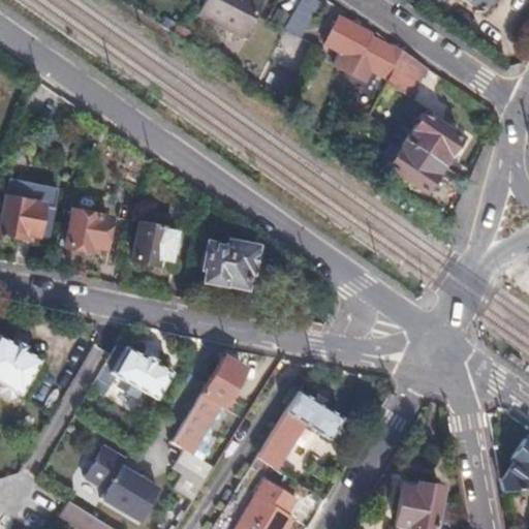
[(259,0),(205,0),(196,18),(241,41),(261,0),(259,0)]
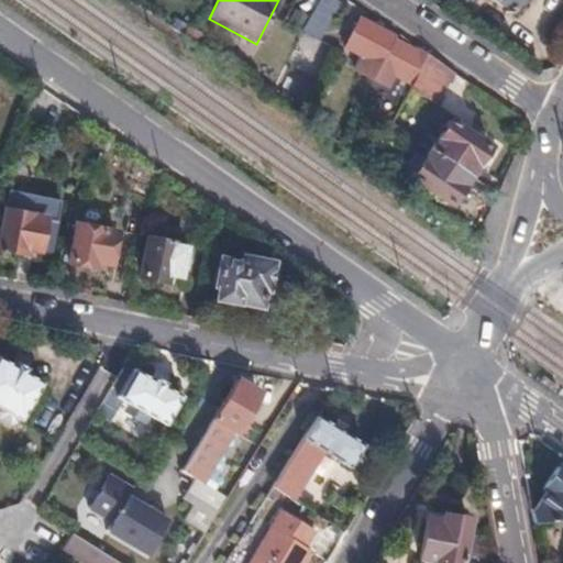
[(486,0),(510,15),(520,0),(486,0)]
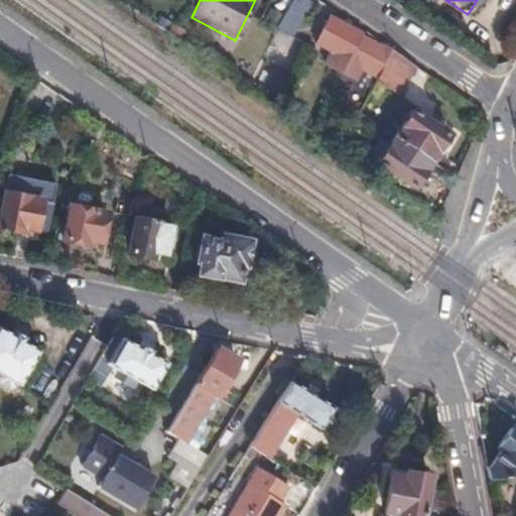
[(278,31),(291,38),(302,17),(288,11),(278,31)]
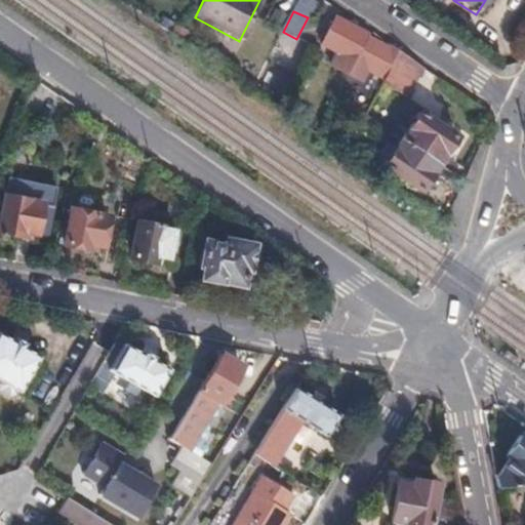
[(335,19),(322,46),(354,63),(359,53),(368,58),(375,44),(366,38),(367,36),(335,19)]
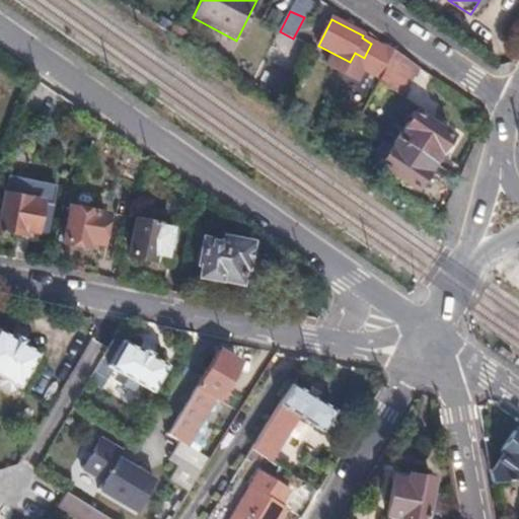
[(366,76),(377,82),(392,52),(382,45),(366,76)]
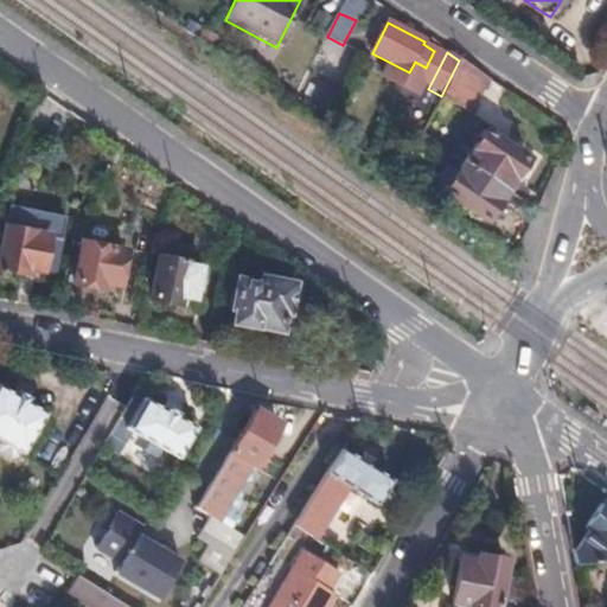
[(459,61),(441,96),(471,109),(491,82),(459,61)]
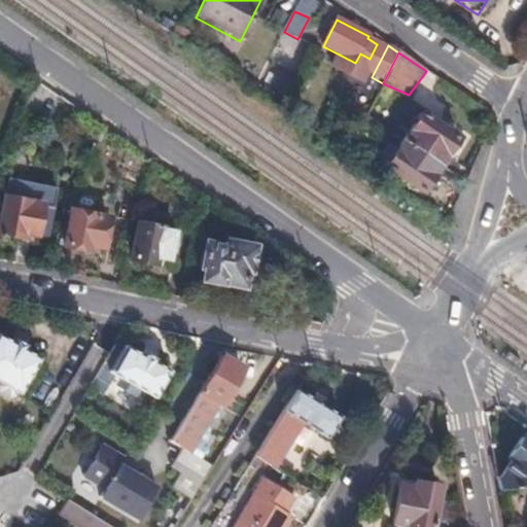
[(402,141),(437,164),(456,138),(420,114),(402,141)]
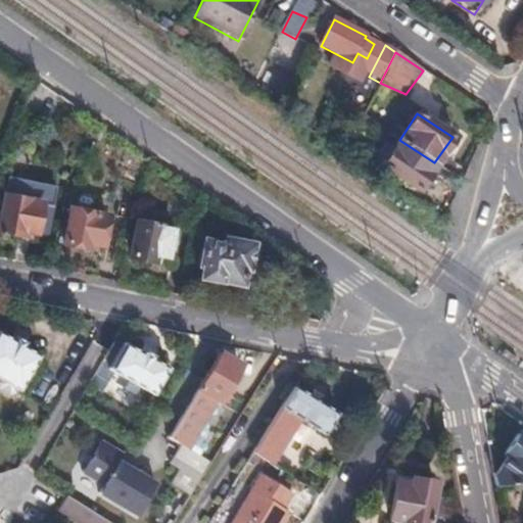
[(392,174),(414,188),(417,189),(434,162),(399,140),(393,149),(383,142),(372,159),(392,174)]
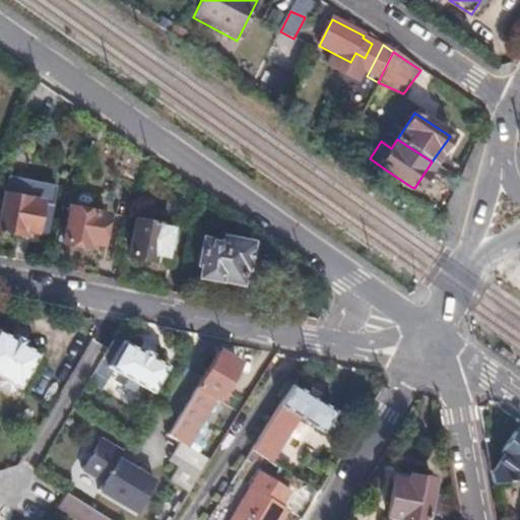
[(405,197),(411,187),(390,173),(384,182),(405,197)]
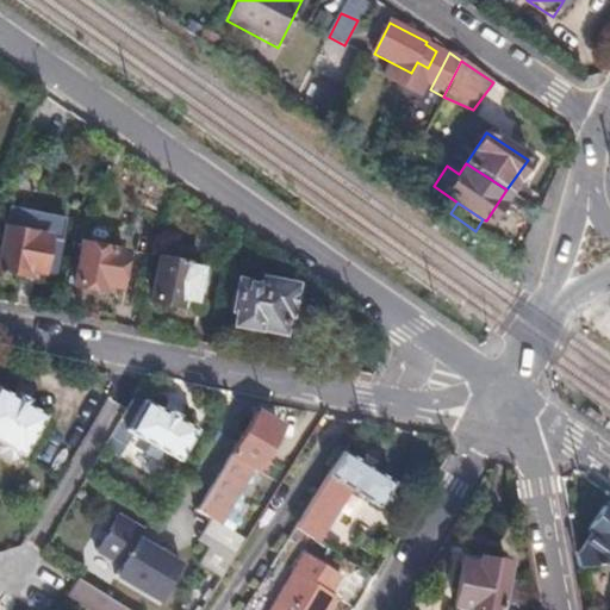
[(66,217),(8,207),(0,254),(0,269),(26,275),(27,271),(42,273),(42,269),(56,273),(66,217)]
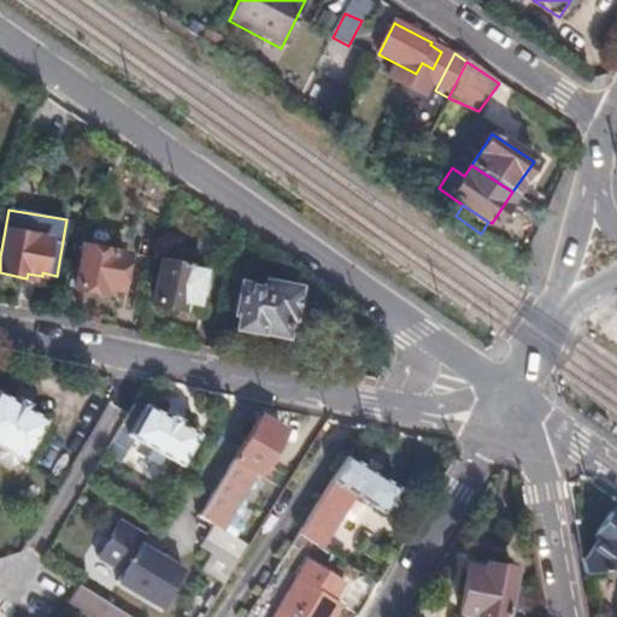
[(84,247),(75,288),(103,293),(104,287),(117,289),(123,254),(84,247)]
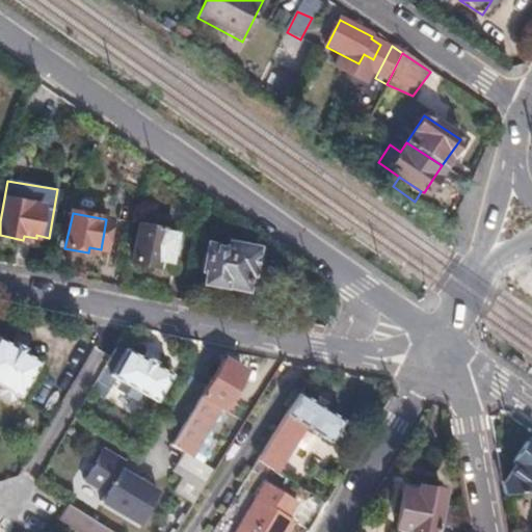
[(139,228),(133,261),(156,266),(157,261),(170,264),(176,235),(139,228)]
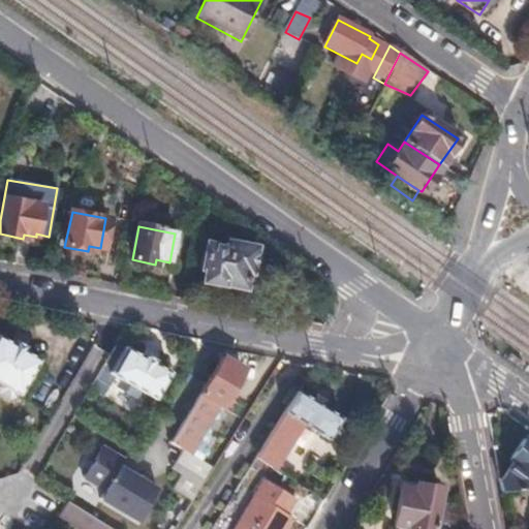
[(226,249),(206,246),(201,272),(204,272),(203,281),(244,288),(247,275),(250,276),(251,272),(256,268),(257,260),(253,256),(254,251),(227,246),(226,249)]
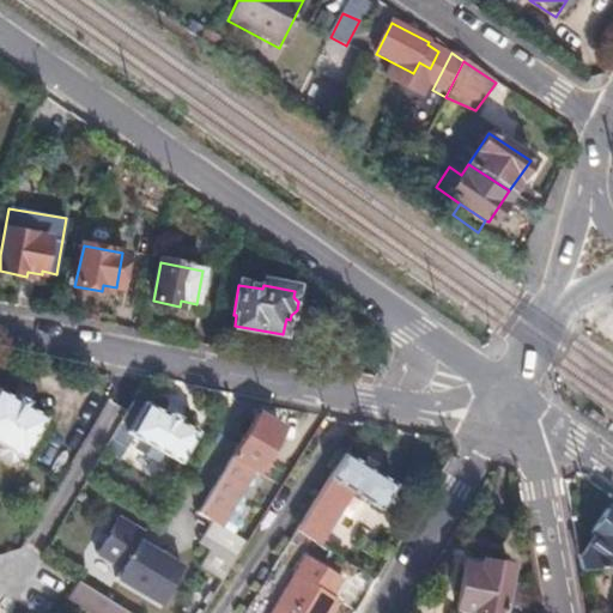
[(0,447),(19,459),(44,418),(24,406),(26,402),(16,396),(13,399),(0,390),(0,447)]
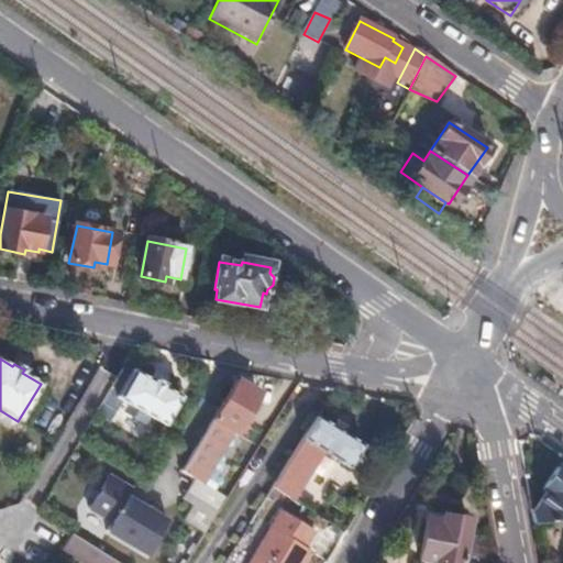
[(132,371),(117,398),(162,424),(179,397),(132,371)]
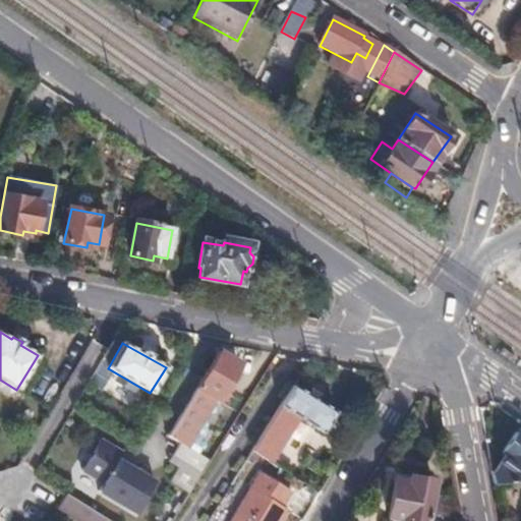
[(168,436),(181,445),(187,448),(199,425),(236,363),(222,355),(228,345),(223,344),(168,436)]
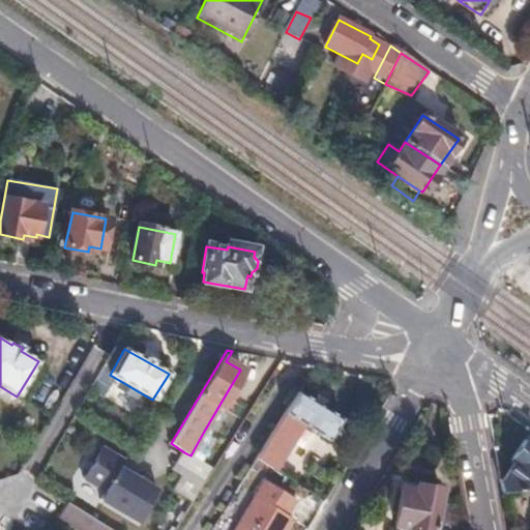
[(297,395),(286,413),(326,438),(336,420),(297,395)]
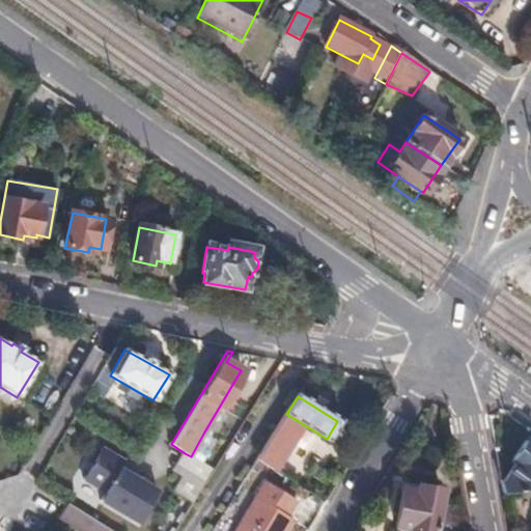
[(191,456),(203,464),(216,441),(203,434),(191,456)]
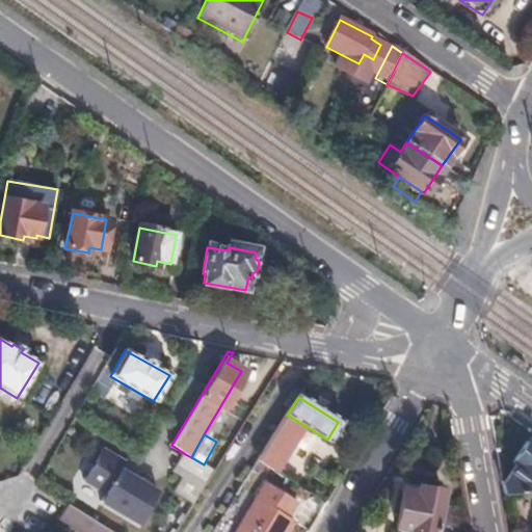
[(531,494),(531,448),(524,443),(509,462),(514,467),(503,484),(504,496),(531,494)]
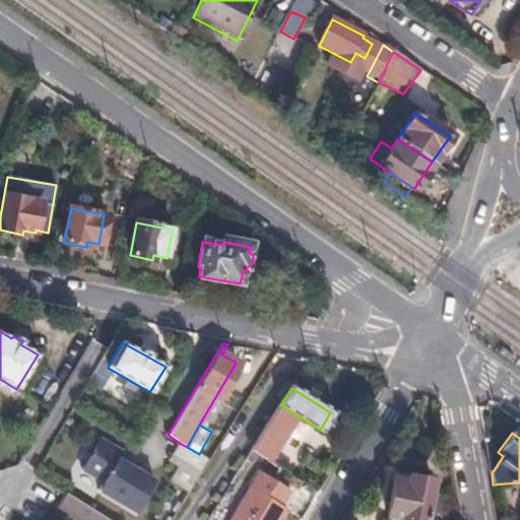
[(123,451),(102,438),(83,468),(104,481),(99,490),(136,513),(156,479),(119,458),(123,451)]
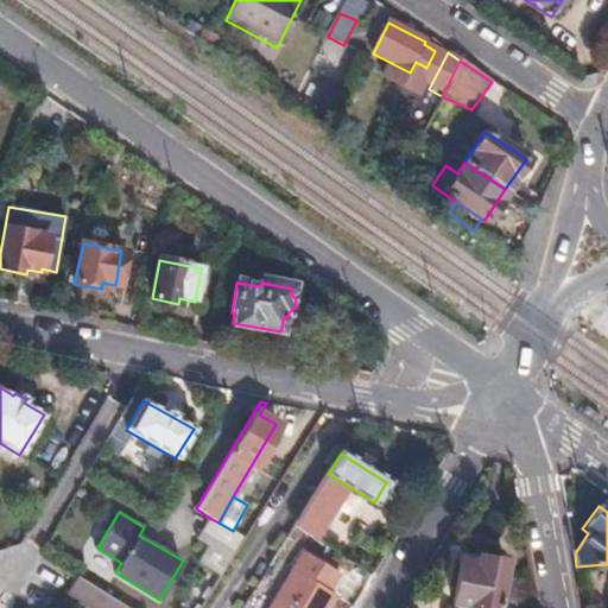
[(245,539),(233,531),(219,523),(211,519),(200,539),(210,546),(201,562),(222,575),(245,539)]
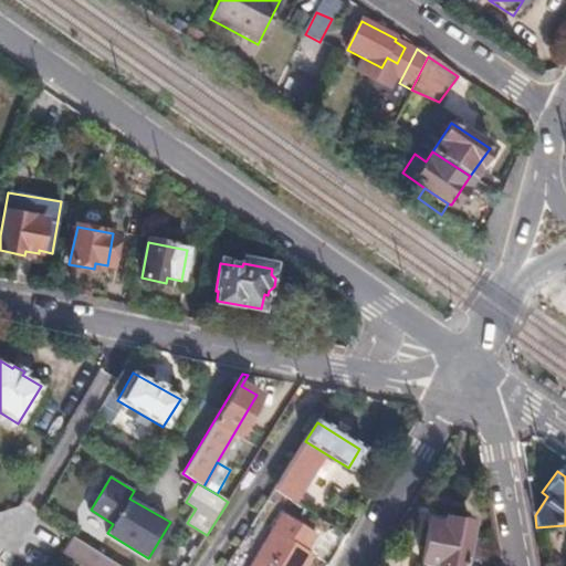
[(285,515),(251,565),(302,565),(311,554),(305,549),(315,535),(285,515)]
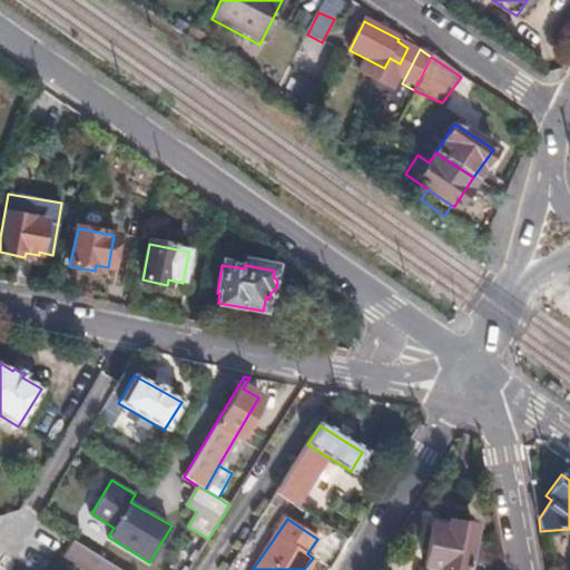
[(464,569),(465,569),(472,569),(501,569),(495,536),(471,531),(472,528),(444,522),(444,527),(430,524),(423,564),(428,566),(426,569),(464,569)]
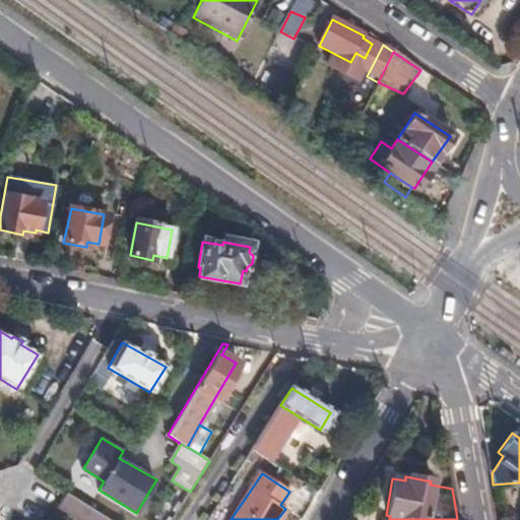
[(57,509),(75,519),(110,519),(67,493),(57,509)]
